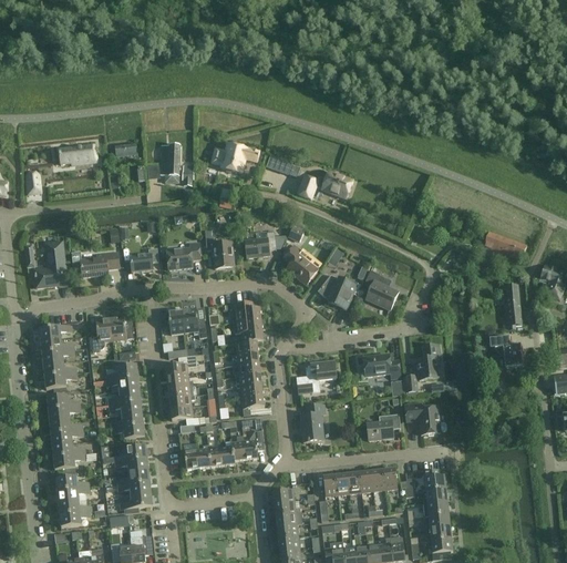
[(135,141),(115,143),(110,144),(111,151),(116,150),(116,155),(136,153),(135,141)]
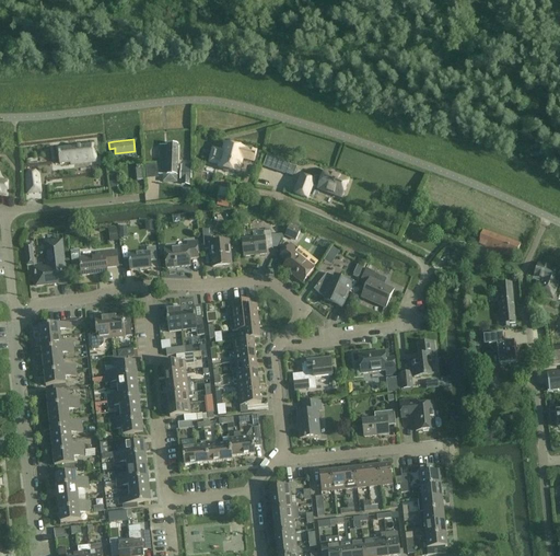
[(225,139),(223,148),(213,145),(210,157),(221,160),(219,165),(237,170),(241,158),(242,158),(243,155),(254,158),(257,148),(225,139)]
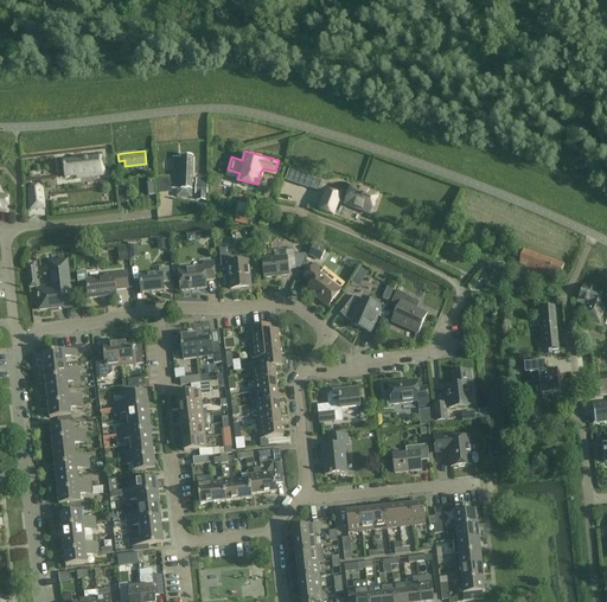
[(106,173),(103,152),(63,157),(64,174),(76,173),(76,177),(106,173)]
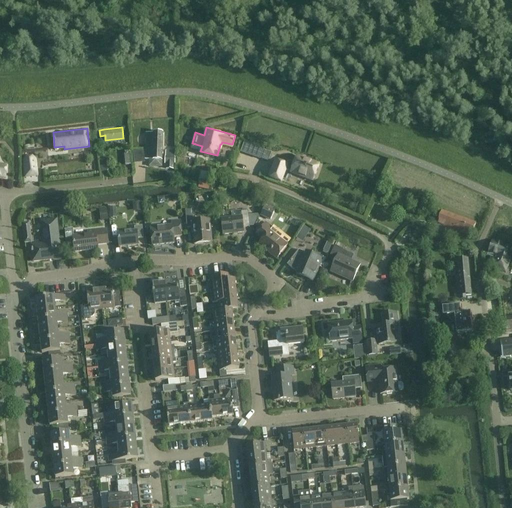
[(163,129),(153,129),(146,129),(145,152),(145,156),(150,156),(150,162),(161,163),(162,139),(163,129)]
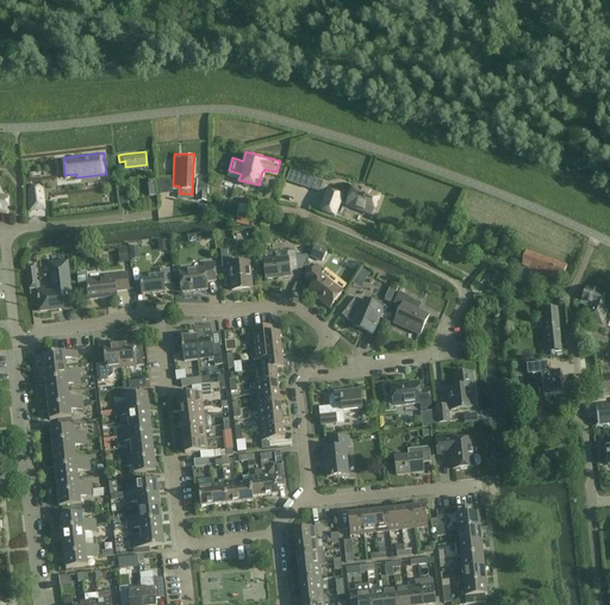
[(292,164),(288,175),(296,178),(300,167),(292,164)]
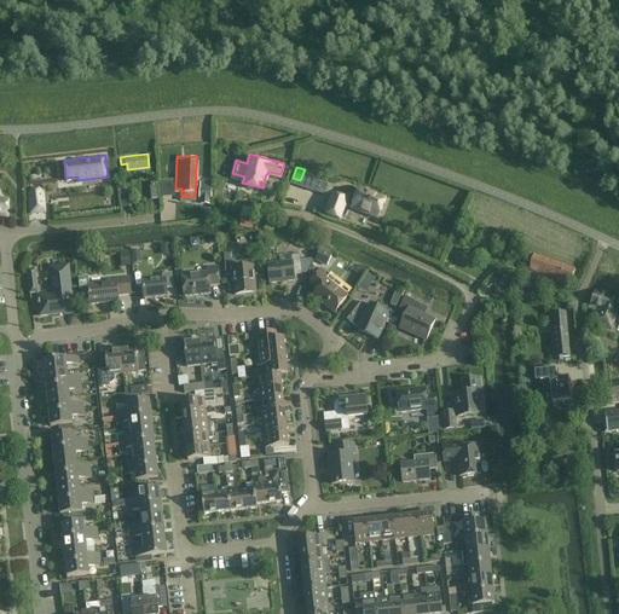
[(209,201),(209,195),(212,196),(212,186),(212,178),(200,178),(200,186),(198,195),(200,195),(200,201),(209,201)]
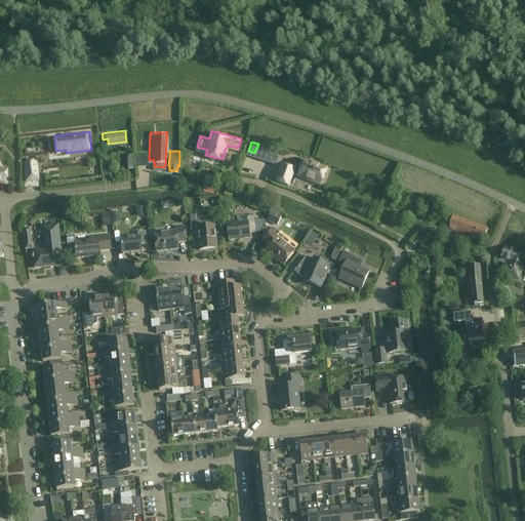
[(135,165),(134,155),(125,155),(126,166),(135,165)]
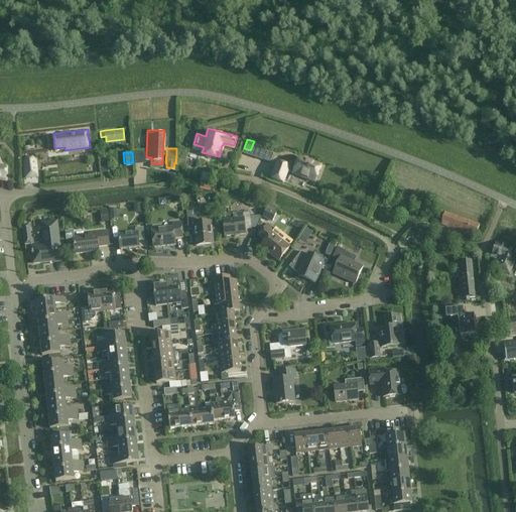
[(290,160),(288,162),(277,158),(271,175),(282,179),(287,166),(293,169),(292,170),(315,178),(321,163),(298,154),(296,161),(293,160),(290,160)]
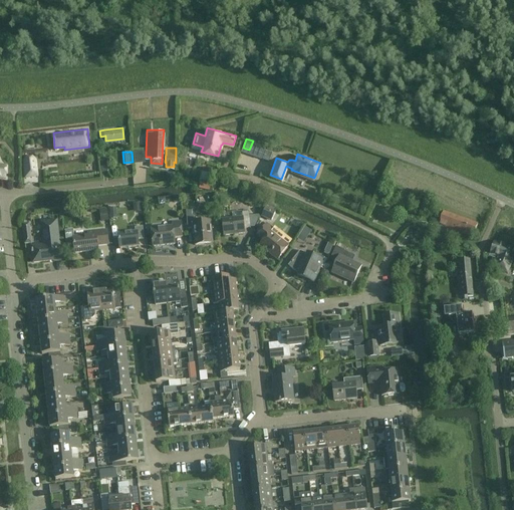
[(108,169),(107,156),(99,157),(100,170),(108,169)]
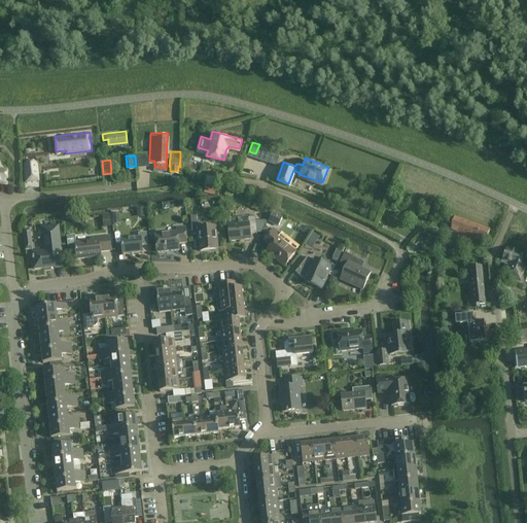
[(36,161),(24,162),(25,170),(37,168),(36,161)]
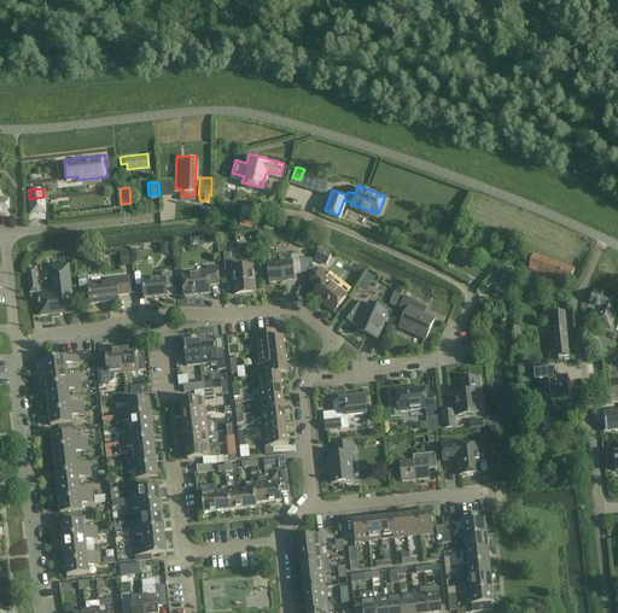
[(255,216),(242,212),(239,223),(252,227),(255,216)]
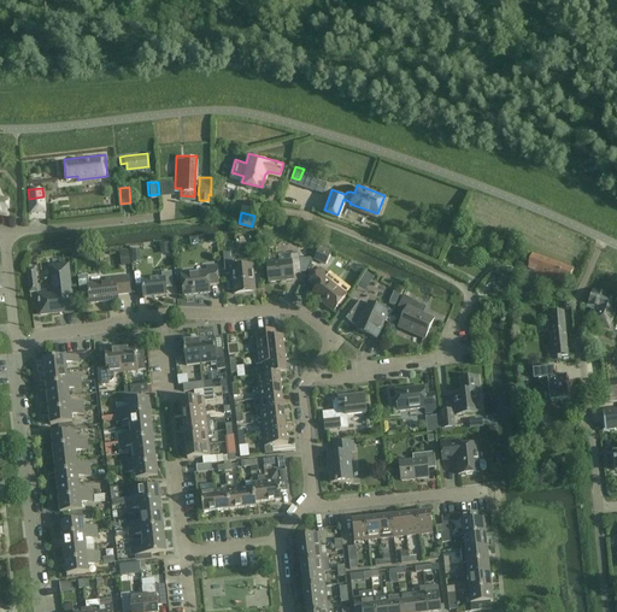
[(301,221),(297,231),(307,235),(309,234),(311,227),(312,225),(301,221)]
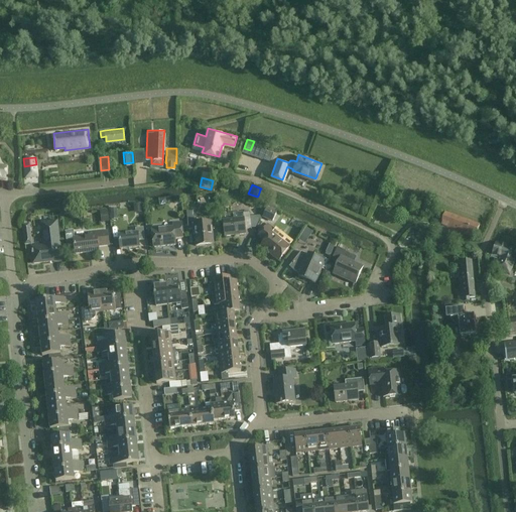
[(142,201),(133,202),(134,210),(143,209),(142,201)]
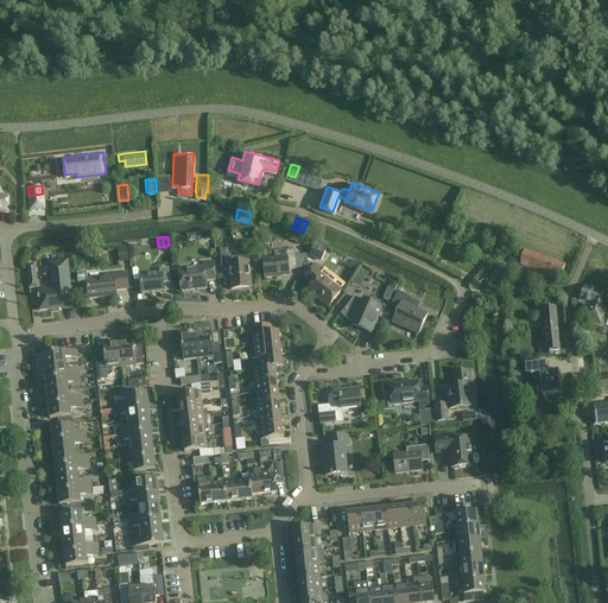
[(320,254),(325,243),(315,239),(310,248),(320,254)]
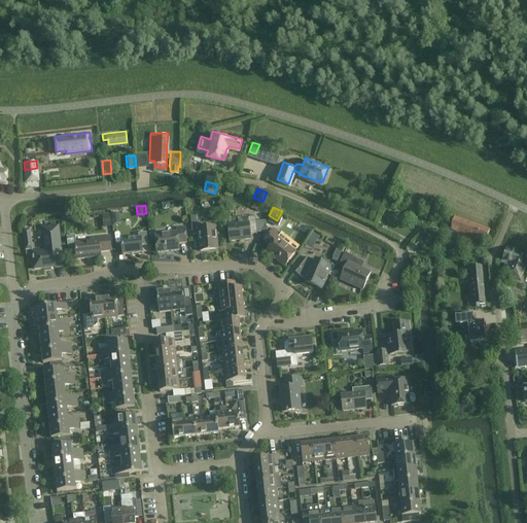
[(110,212),(102,213),(104,223),(111,222),(110,212)]
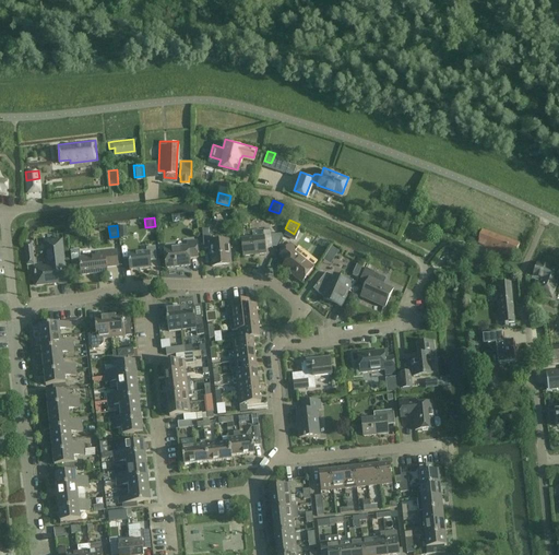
[(230,260),(229,249),(228,237),(210,239),(209,226),(202,226),(204,246),(210,245),(212,263),(222,262),(222,261),(230,260)]
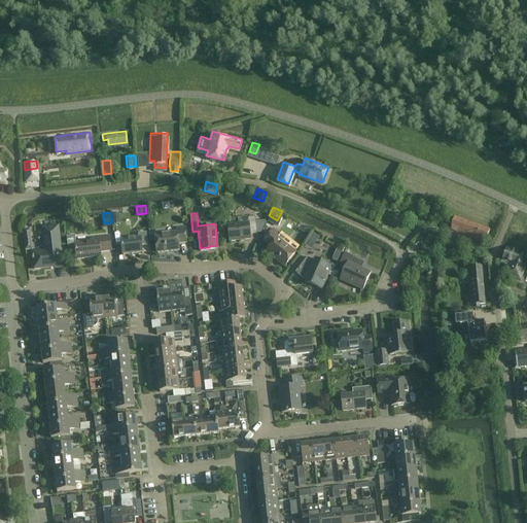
[(256,230),(255,220),(255,213),(248,214),(248,218),(227,221),(230,238),(250,236),(250,231),(256,230)]
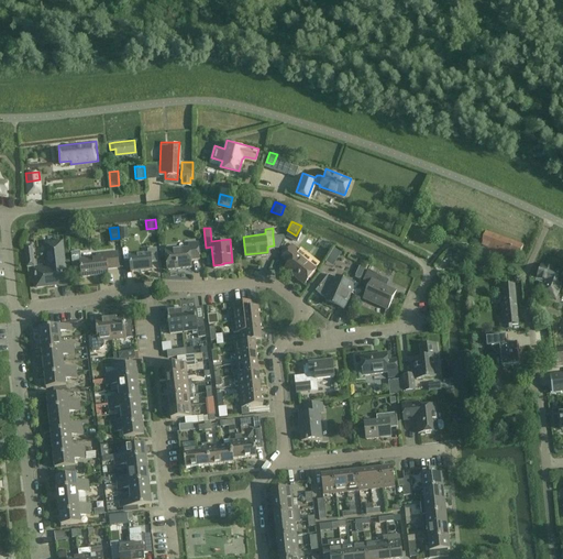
[(485,228),(481,242),(477,251),(497,258),(500,249),(508,252),(518,255),(522,241),(485,228)]
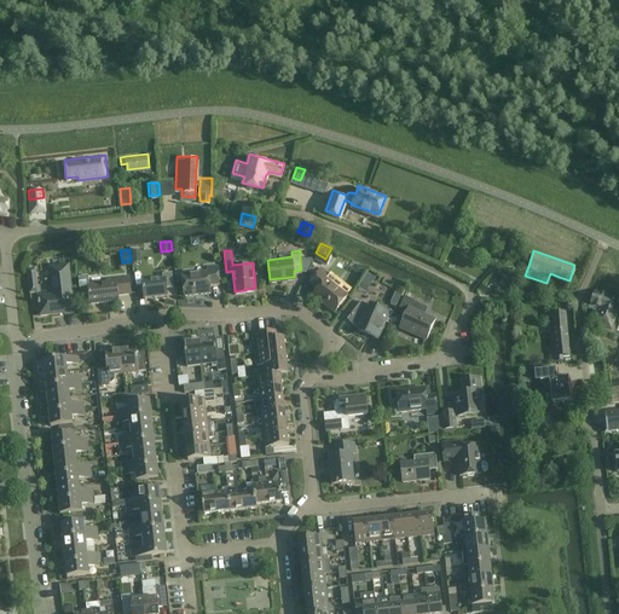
[(52,291),(50,291),(38,293),(40,312),(74,308),(68,261),(50,264),(52,291)]
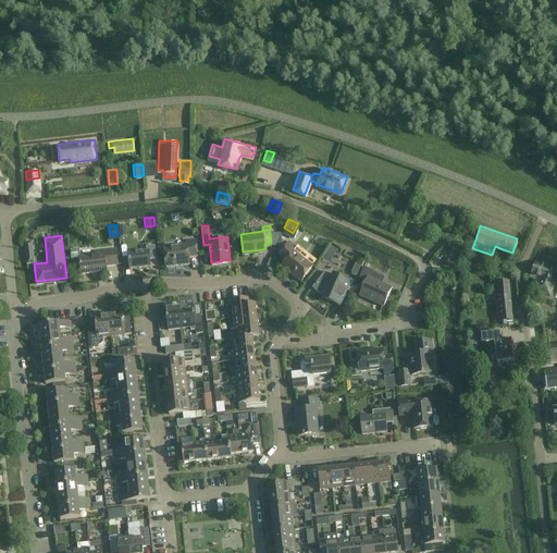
[(197,253),(196,242),(196,237),(186,238),(187,243),(163,246),(165,263),(189,261),(188,254),(197,253)]
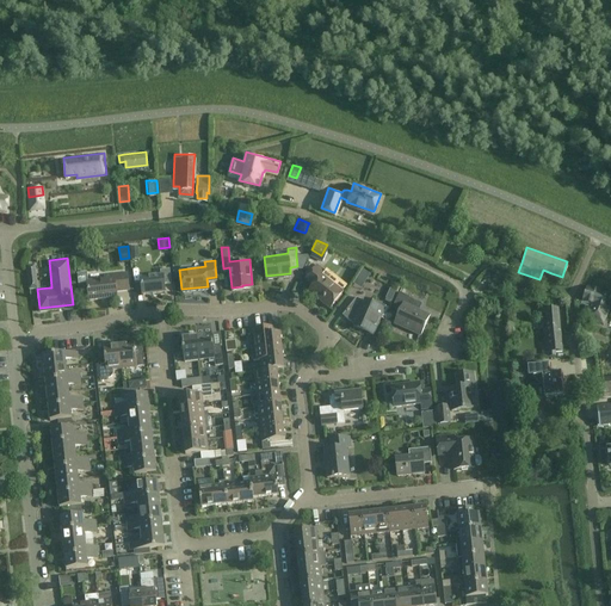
[(28,263),(30,285),(37,285),(35,261),(28,263)]
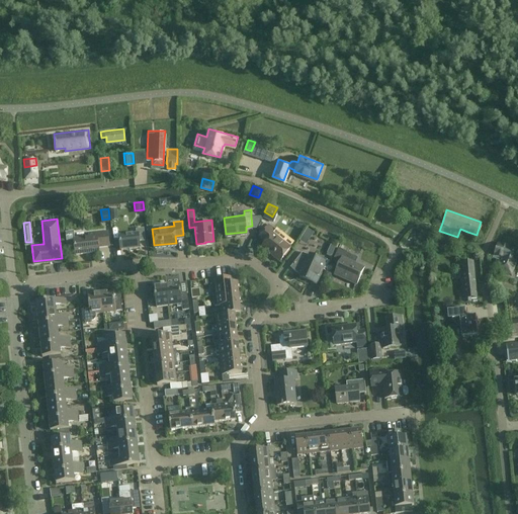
[(268,223),(265,226),(259,234),(266,239),(261,244),(279,259),(290,245),(273,231),(275,228),(268,223)]
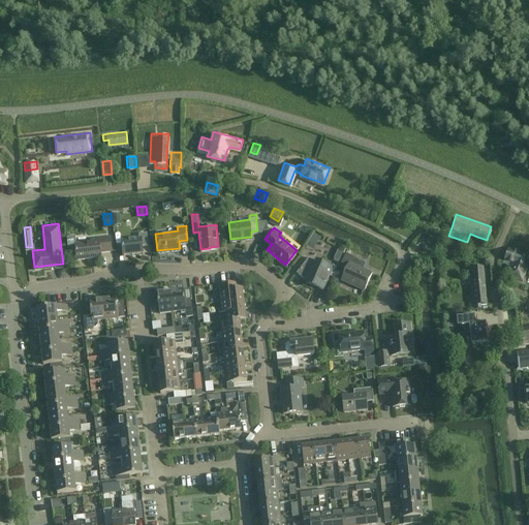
[(148,242),(147,233),(147,230),(138,232),(138,236),(121,238),(123,252),(143,250),(142,243),(148,242)]
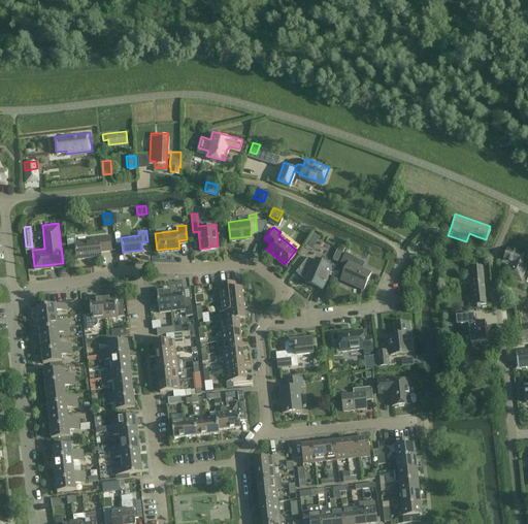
[(68,250),(76,249),(76,257),(101,254),(100,249),(111,248),(109,233),(98,234),(99,238),(75,240),(74,233),(66,234),(68,250)]
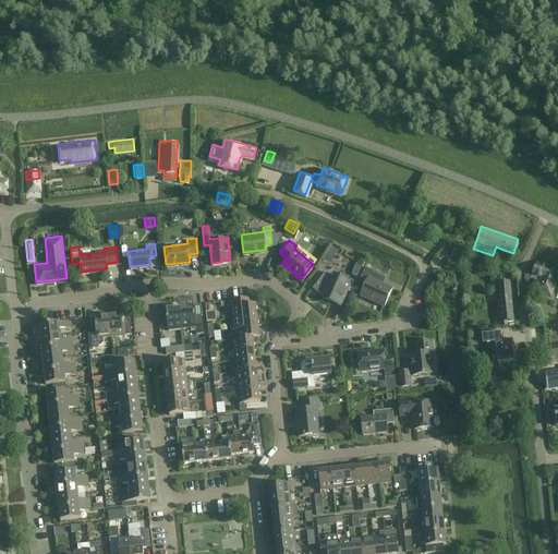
[(474,260),(466,252),(460,259),(468,266),(474,260)]
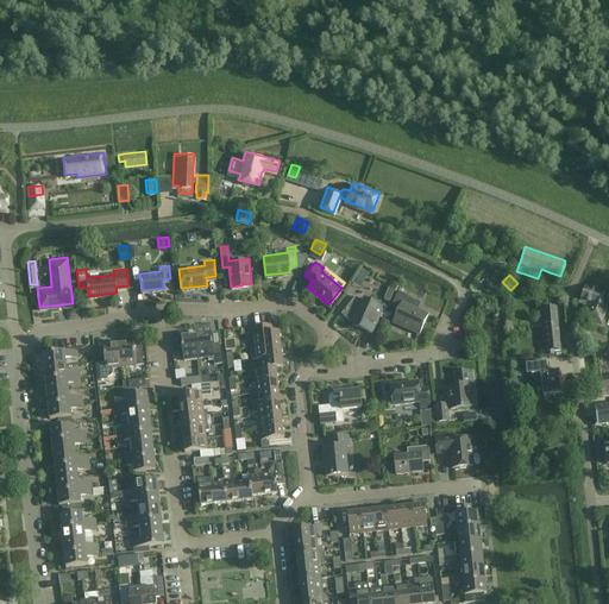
[(579,300),(592,304),(589,314),(601,319),(607,304),(601,302),(606,290),(585,282),(579,300)]
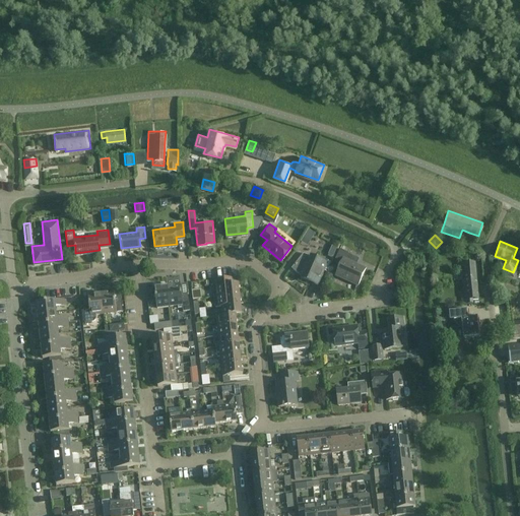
[(343,258),(337,272),(358,281),(364,266),(349,260),(352,253),(339,247),(336,254),(343,258)]
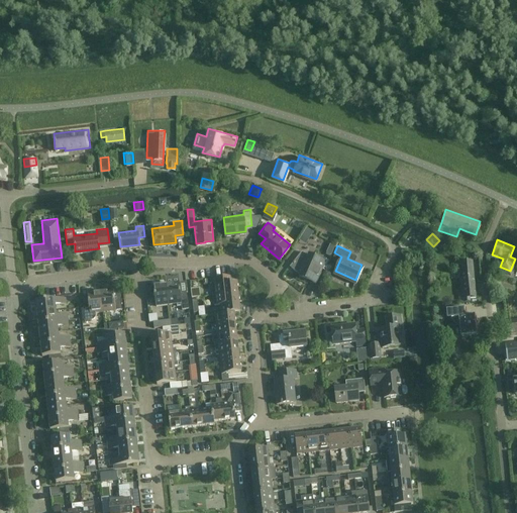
[(301,249),(296,257),(290,264),(300,272),(299,274),(315,281),(326,257),(320,253),(319,257),(313,253),(301,249)]
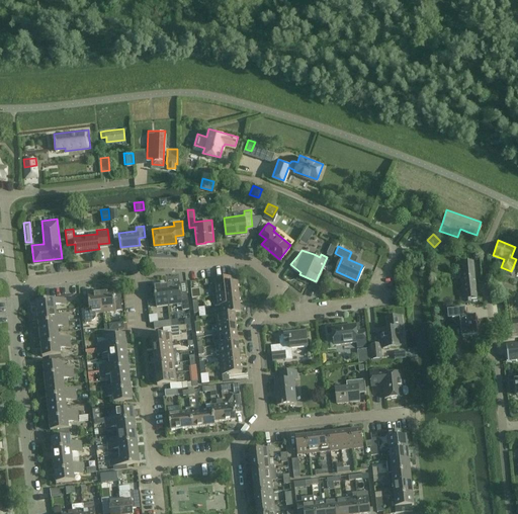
[(472,258),(461,259),(463,275),(460,275),(461,290),(459,290),(459,300),(471,300),(470,295),(477,294),(472,258)]
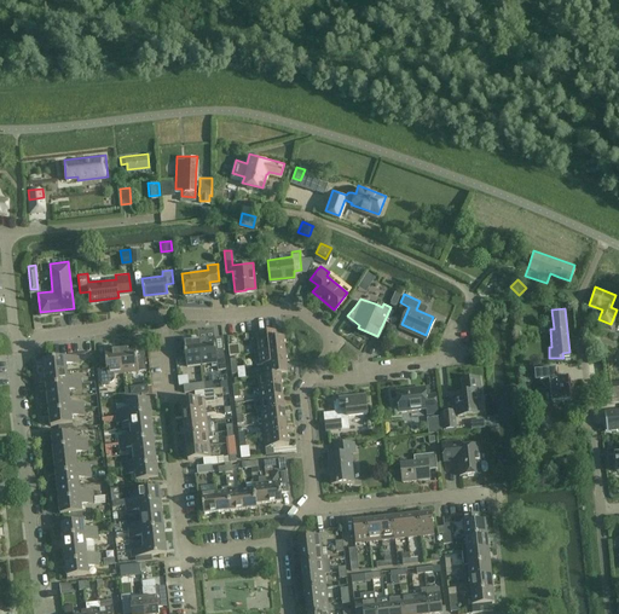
[(389,319),(386,328),(393,331),(397,323),(389,319)]
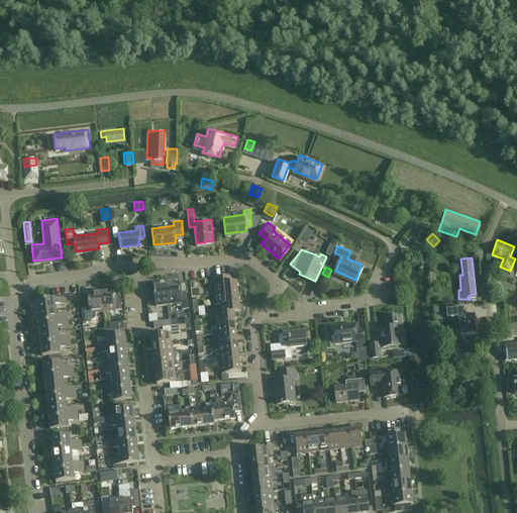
[(211,276),(212,286),(213,292),(238,290),(236,279),(234,280),(233,274),(211,276)]
